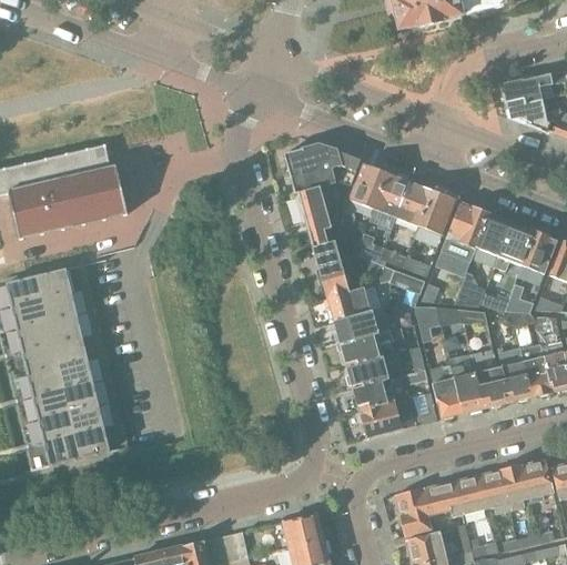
[(443,19),(463,14),(463,12),(479,9),(479,10),(489,8),(489,7),(507,2),(506,0),(392,0),(398,29),(419,24),(419,26),(443,20),(443,19)]
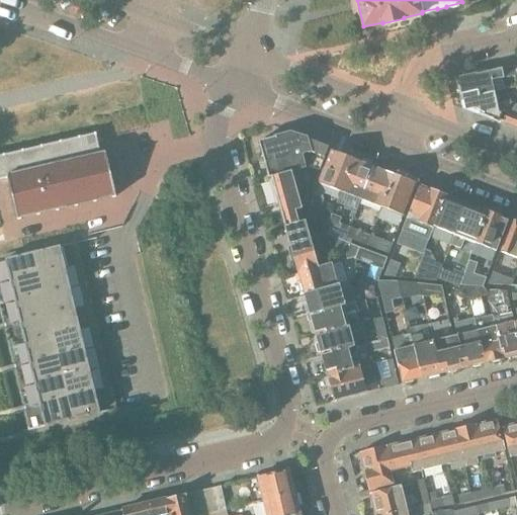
[(479,92),(500,87),(498,76),(504,74),(502,67),(457,77),(459,90),(458,90),(458,91),(477,87),(479,92)]
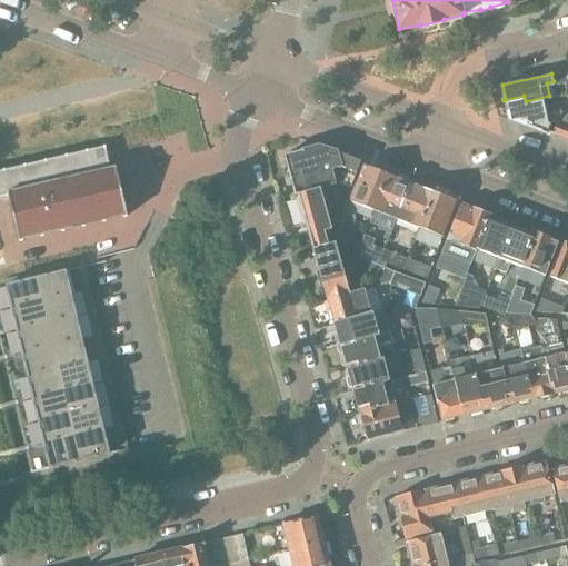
[(554,116),(554,111),(549,96),(526,101),(524,96),(504,100),(505,103),(506,103),(509,117),(548,132),(548,130),(554,116)]
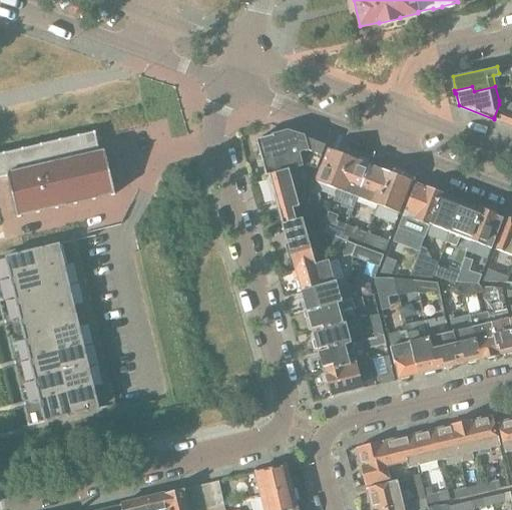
[(494,117),(511,123),(511,105),(501,101),(499,100),(499,104),(494,117)]
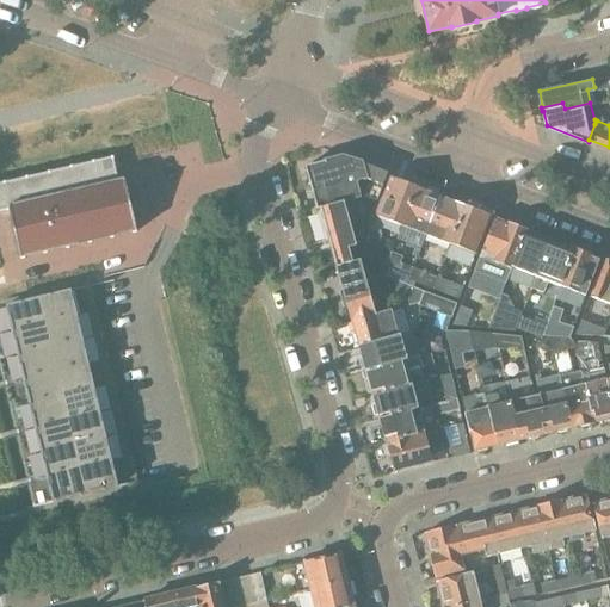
[(0,209),(10,206),(119,179),(115,159),(114,154),(4,180),(0,181),(0,209)]
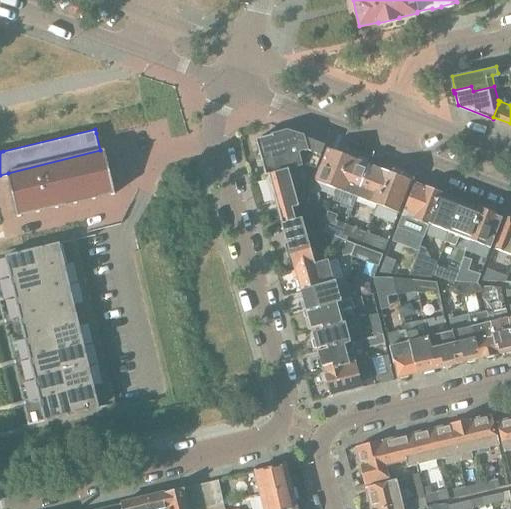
[(287,132),(286,129),(256,137),(266,174),(269,173),(288,168),(318,159),(324,144),(303,135),(303,134),(294,137),(292,131),(287,132)]
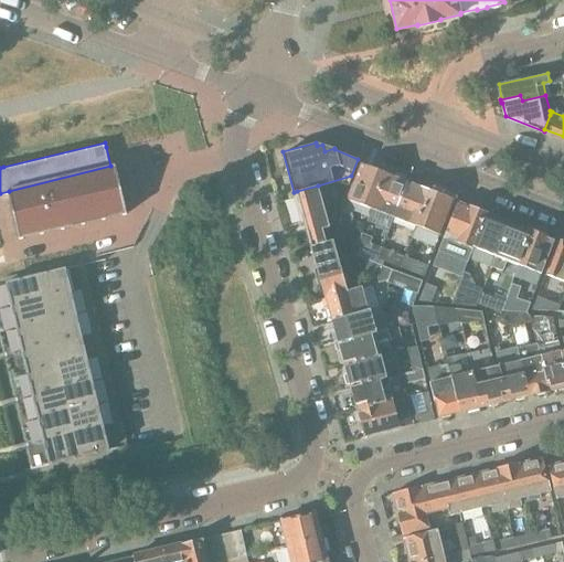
[(373,168),(361,163),(348,198),(371,207),(384,172),(382,171),(382,167),(375,165),(373,168)]
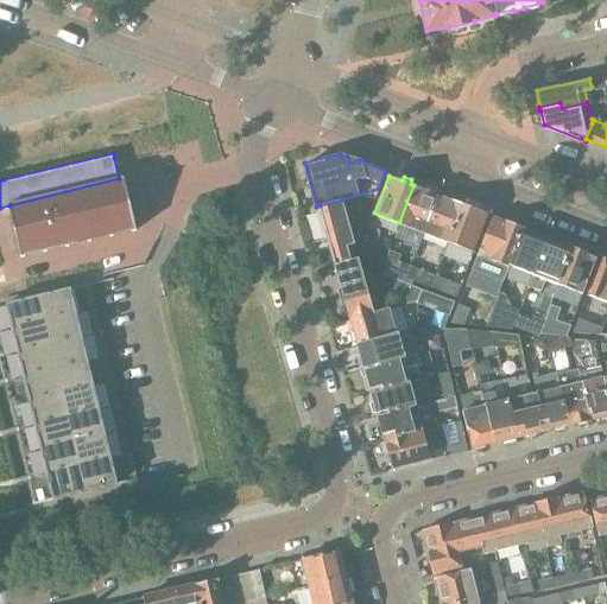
[(125,177),(119,178),(10,205),(21,254),(137,228),(125,177)]
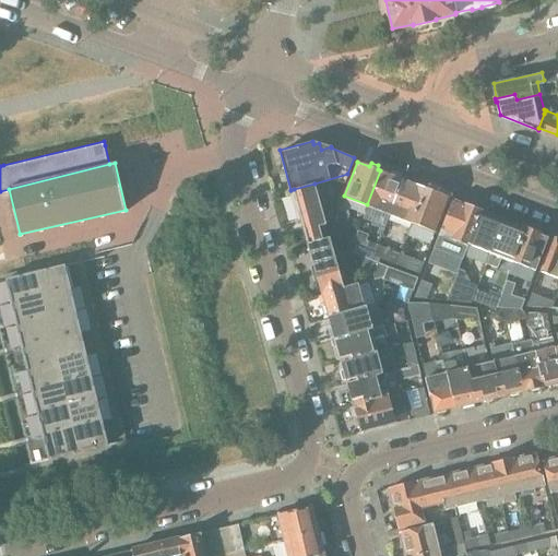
[(380,170),(367,204),(389,212),(402,178),(401,177),(401,174),(394,172),(391,174),(380,170)]
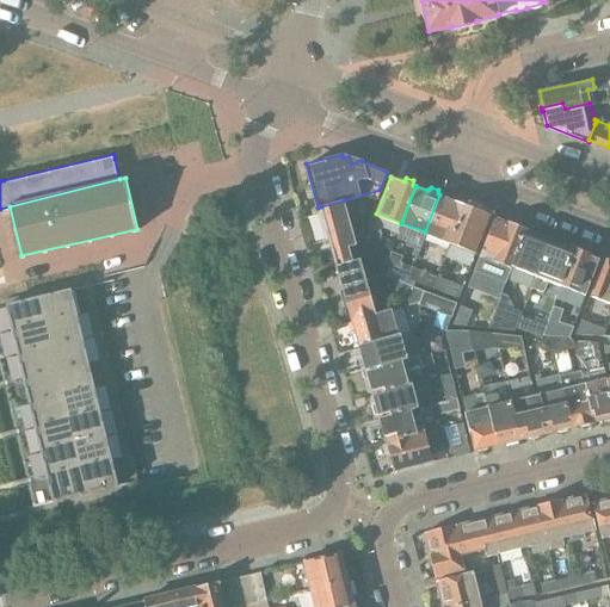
[(439,194),(425,231),(449,241),(463,204),(454,200),(453,196),(447,193),(443,196),(439,194)]
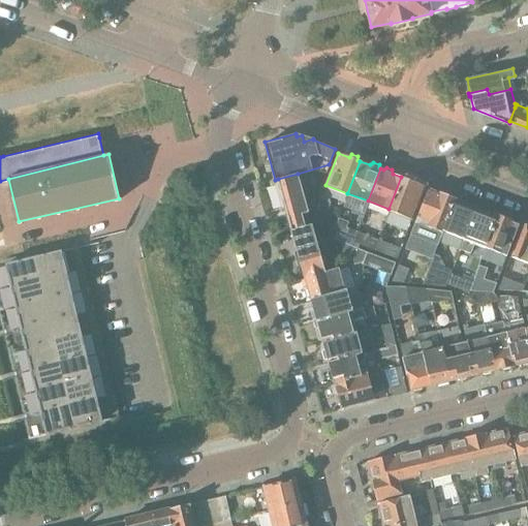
[(286,206),(292,229),(306,225),(305,221),(303,214),(308,212),(298,174),(278,179),(279,182),(276,183),(278,189),(281,190),(283,196),(281,198),(282,205),(286,206)]
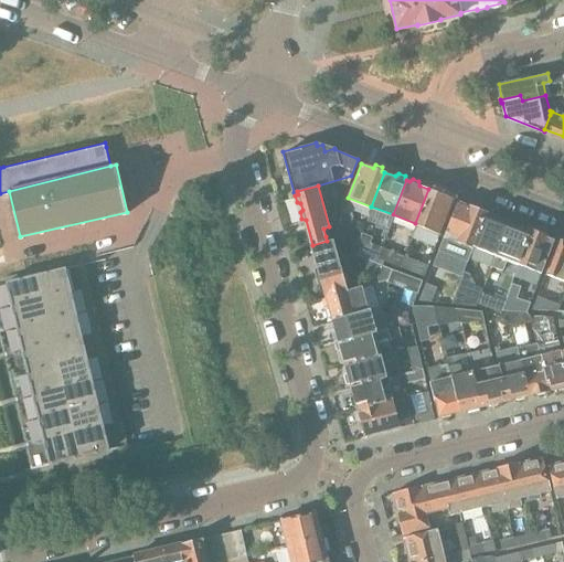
[(428,189),(415,223),(439,232),(453,198),(442,194),(440,190),(436,188),(433,191),(428,189)]
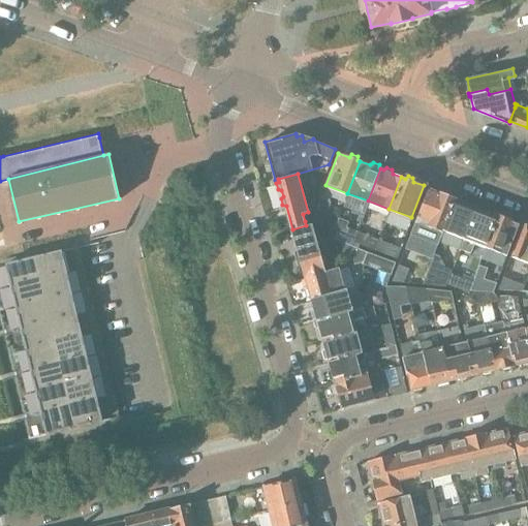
[(442,192),(428,187),(413,224),(440,235),(442,229),(456,197),(453,196),(453,193),(444,190),(442,192)]
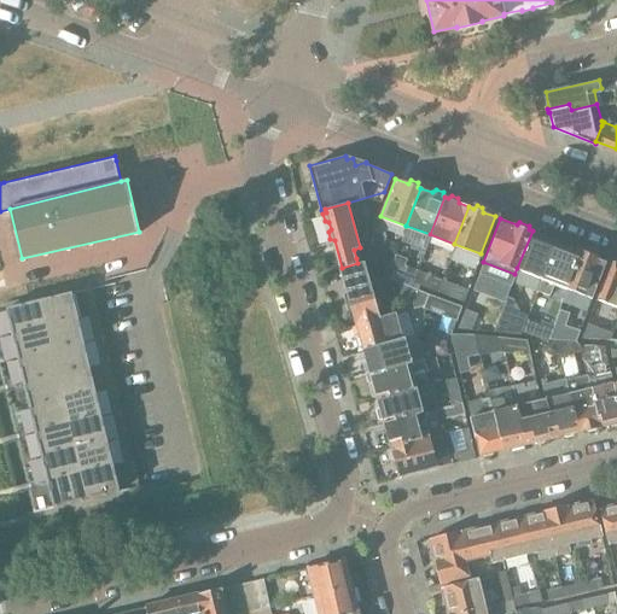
[(365,239),(371,241),(376,228),(372,227),(374,220),(365,220),(365,239)]
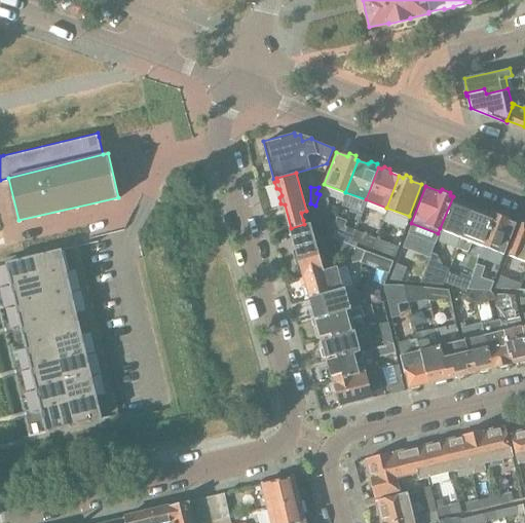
[(311,217),(321,220),(329,198),(320,194),(315,206),(311,217)]
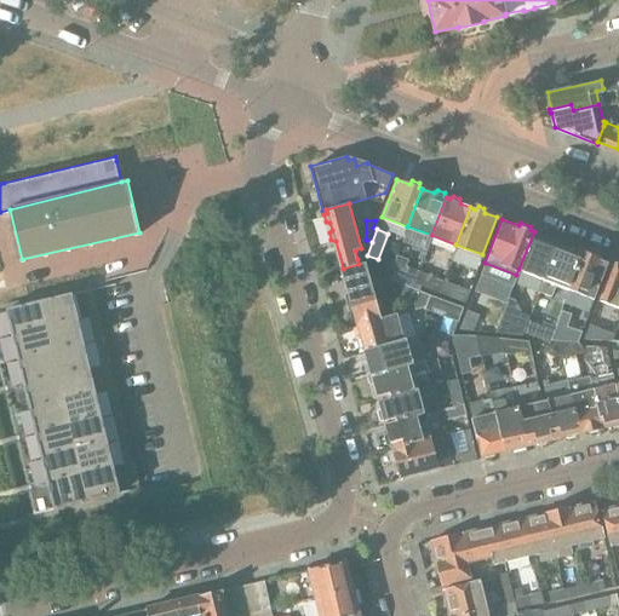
[(537,232),(534,231),(519,269),(544,278),(560,241),(546,236),(546,231),(539,229),(537,232)]
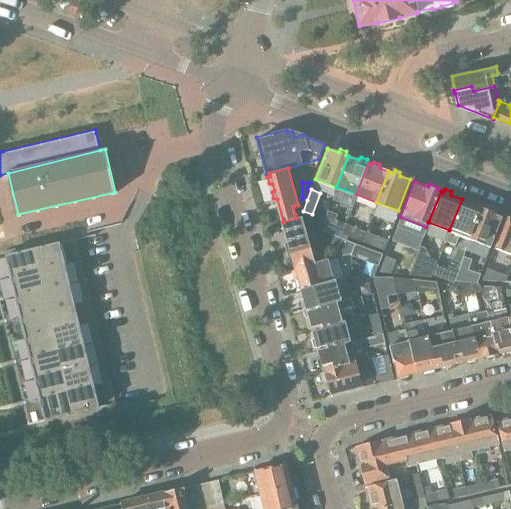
[(462,199),(449,230),(445,239),(455,243),(459,234),(469,238),(483,204),(471,200),(470,202),(462,199)]
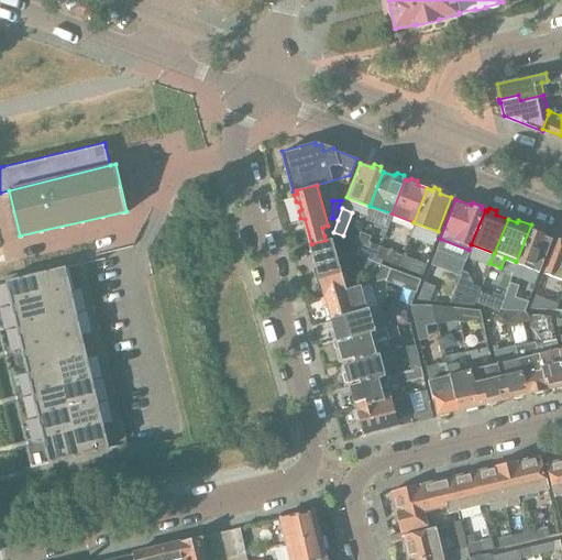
[(553,233),(531,224),(516,262),(539,271),(553,233)]
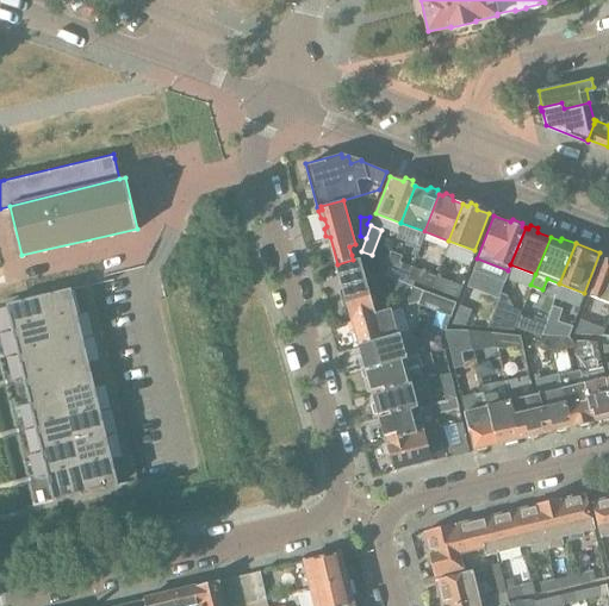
[(391,248),(385,262),(381,270),(393,275),(402,251),(391,248)]
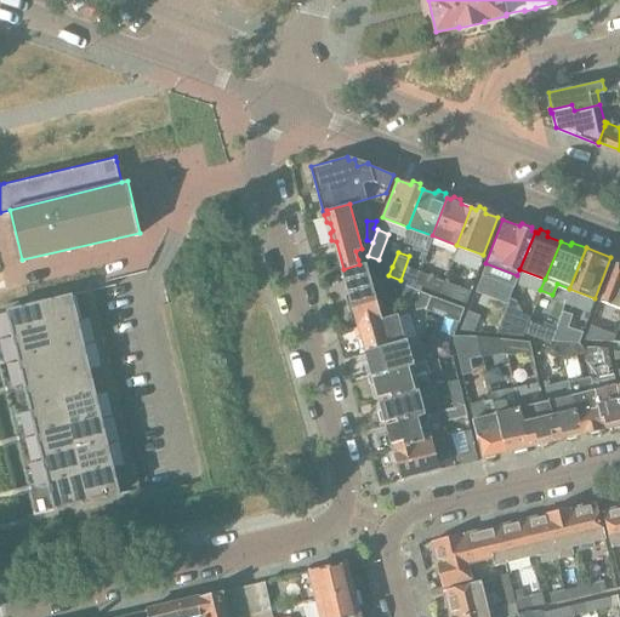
[(358,321),(358,324),(381,318),(369,273),(374,272),(388,278),(388,275),(392,267),(377,261),(379,260),(368,256),(365,263),(359,264),(343,269),(350,292),(347,295),(348,302),(353,303),(356,312),(352,314),(354,321),(358,321)]
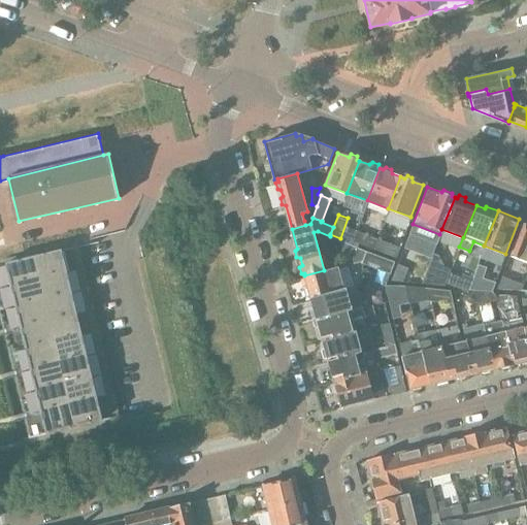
[(523,223),(522,223),(509,255),(526,261),(526,223),(525,223),(523,223)]
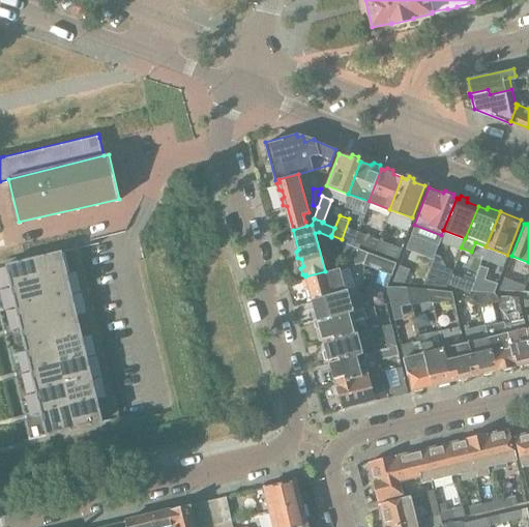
[(378,237),(358,230),(354,240),(374,247),(378,237)]
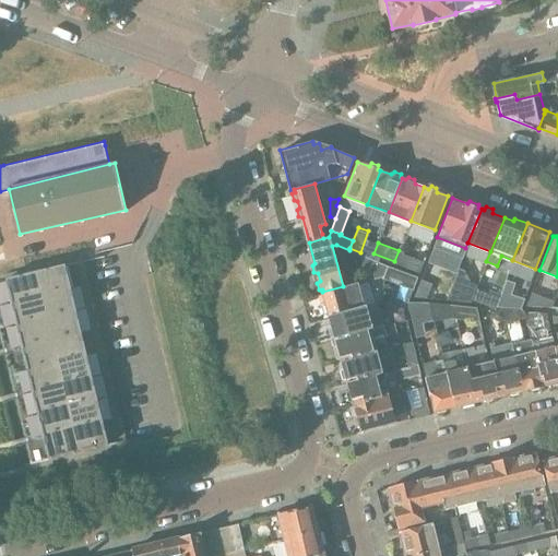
[(424,260),(399,250),(394,261),(419,271),(424,260)]
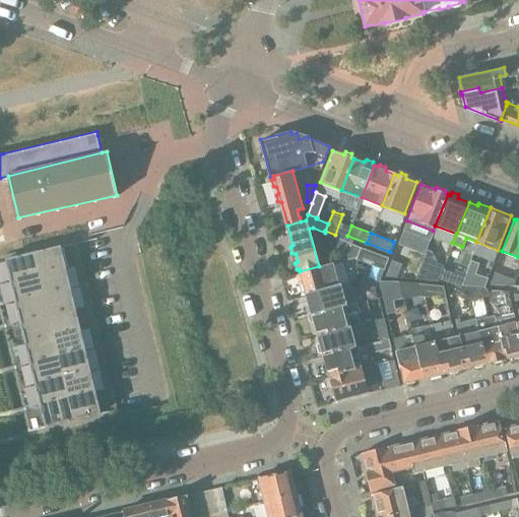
[(336,235),(336,261),(358,255),(362,245),(336,235)]
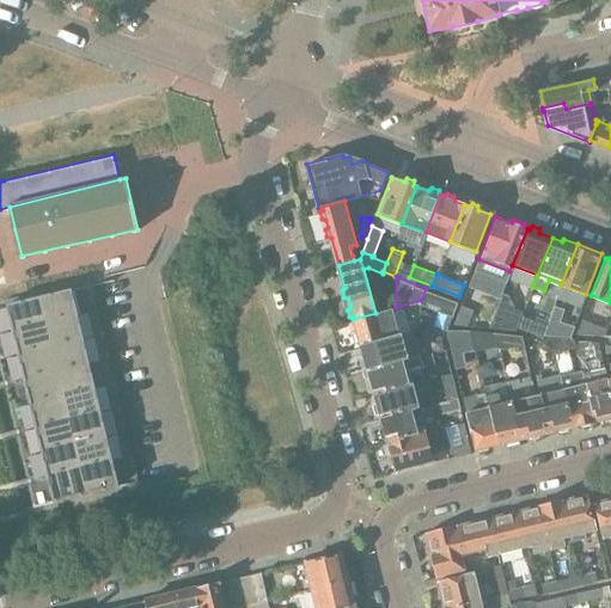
[(91,283),(40,296),(46,320),(97,308),(91,283)]
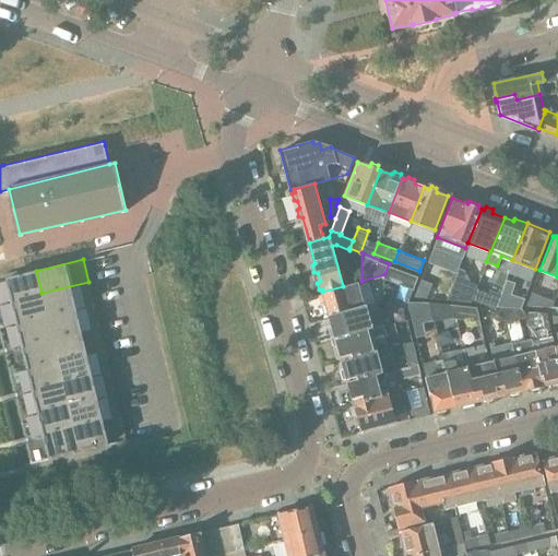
[(389,263),(384,274),(384,275),(414,286),(418,274),(389,263)]
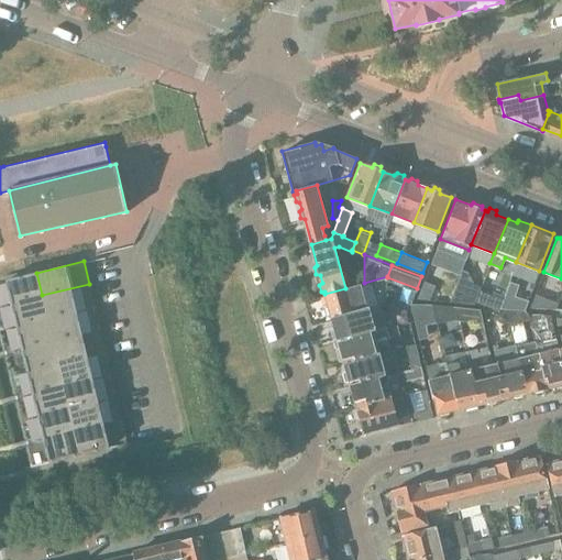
[(0,305),(42,295),(36,273),(0,281),(0,305)]
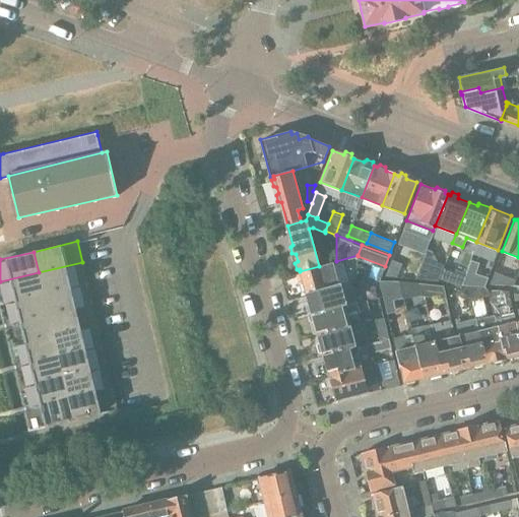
[(386,274),(397,275),(402,262),(392,258),(386,274)]
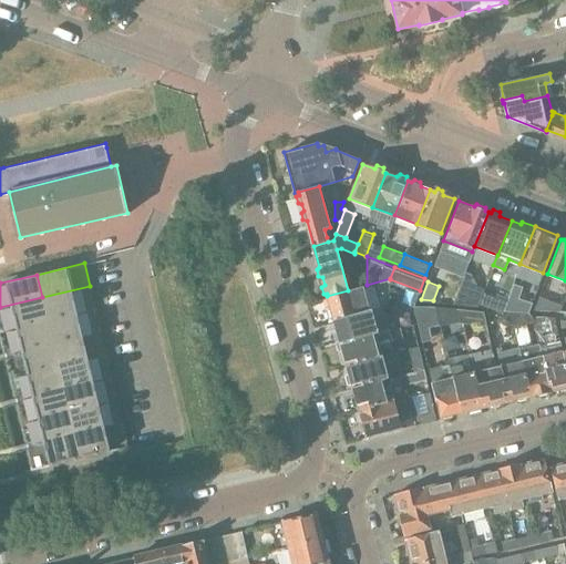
[(479,305),(480,303),(483,293),(460,285),(454,301),(479,305)]
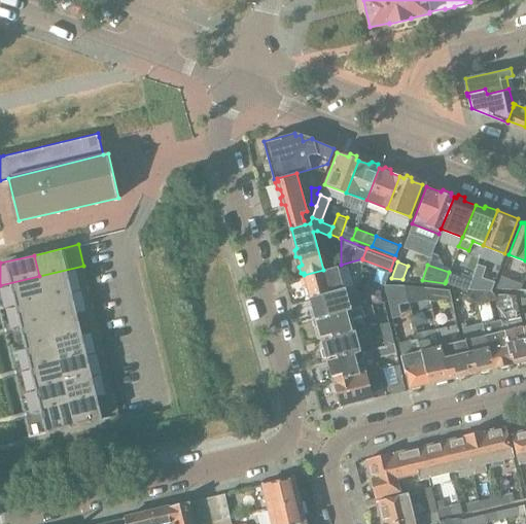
[(43,298),(89,286),(83,266),(39,276),(43,298)]
